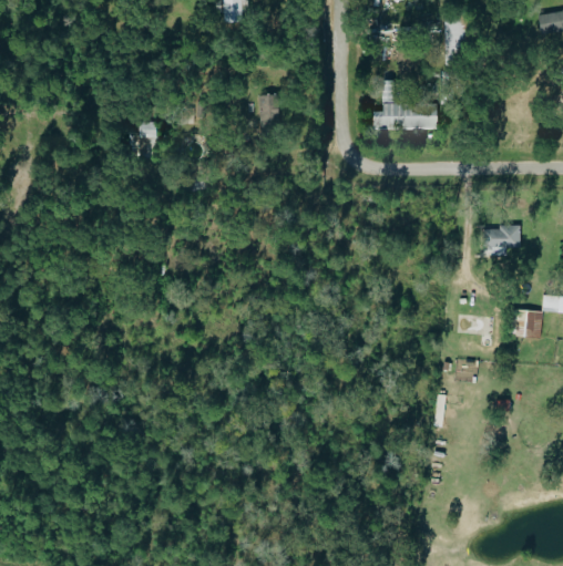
[(223,0),(225,20),(249,19),(247,0),(223,0)]
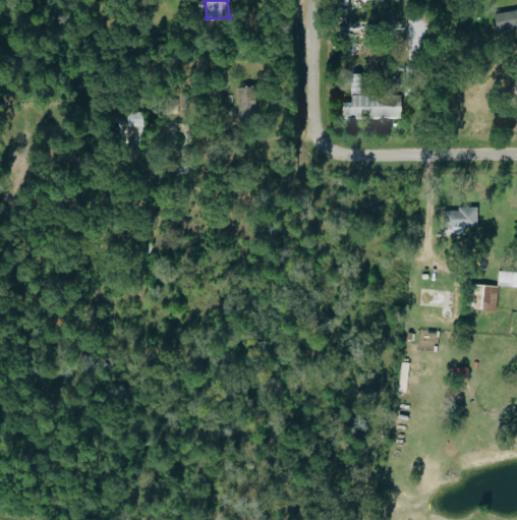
[(497,30),(516,27),(516,9),(495,12),(497,30)]
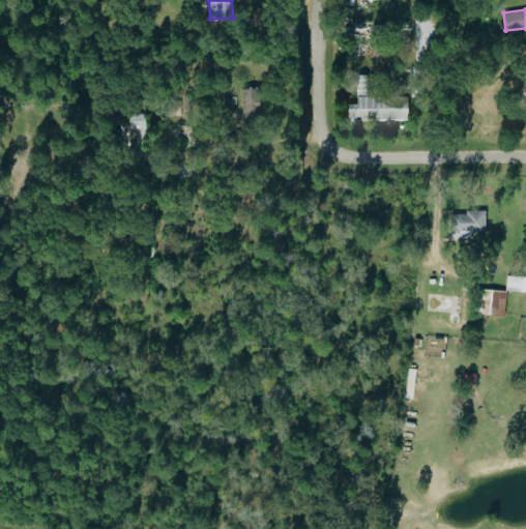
[(261,115),(260,88),(243,88),(244,116),(261,115)]
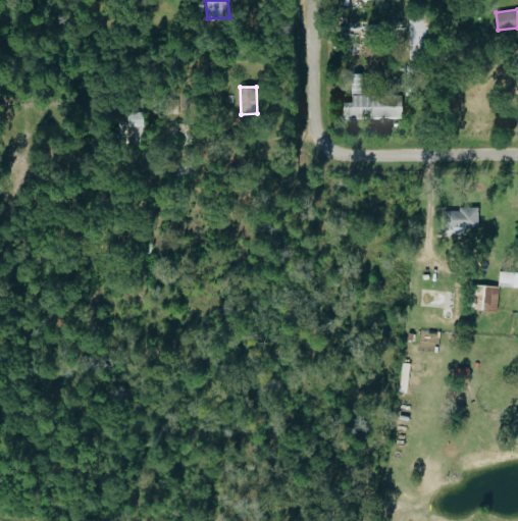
[(402,96),(353,96),(353,102),(343,102),(344,118),(402,118),(402,96)]
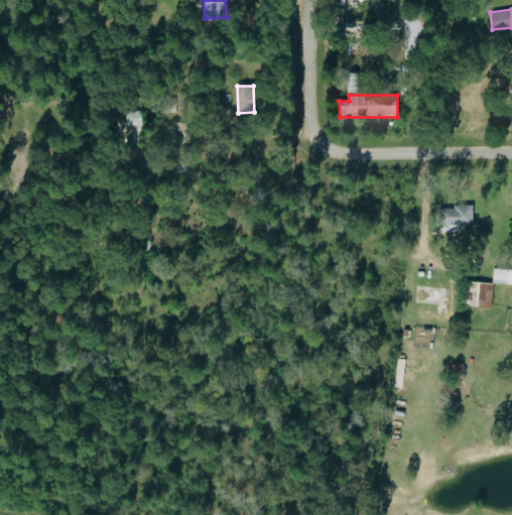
[(127,125),(144,125),(144,111),(127,110),(127,125)]
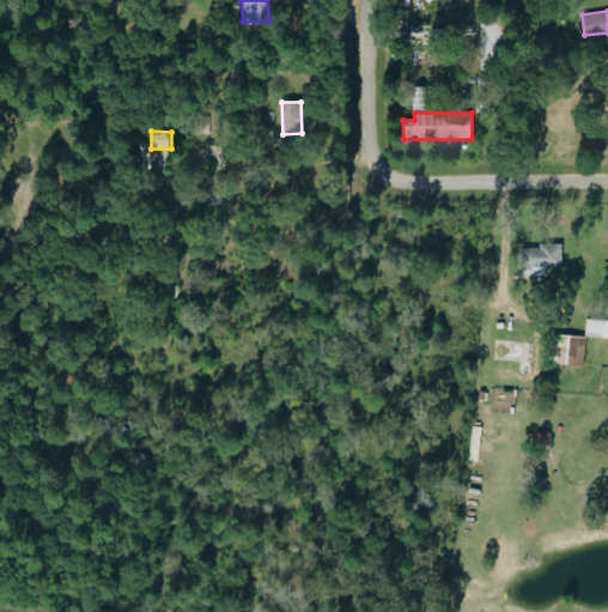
[(564,267),(564,244),(524,244),(523,274),(548,276),(548,267),(564,267)]
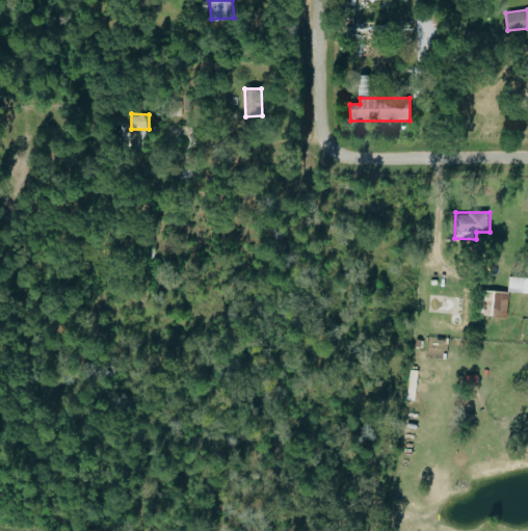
[(510,291),(482,290),(482,315),(509,316),(510,291)]
